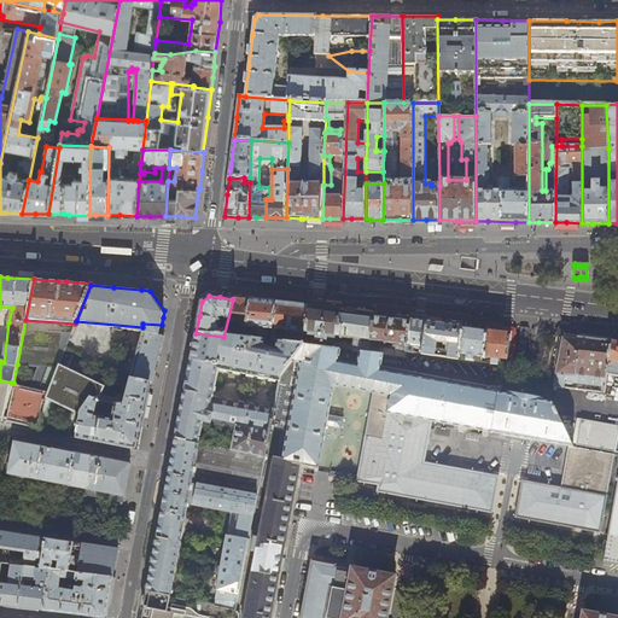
[(233,298),(233,299),(223,337),(245,339),(251,301),(244,299),(233,298)]
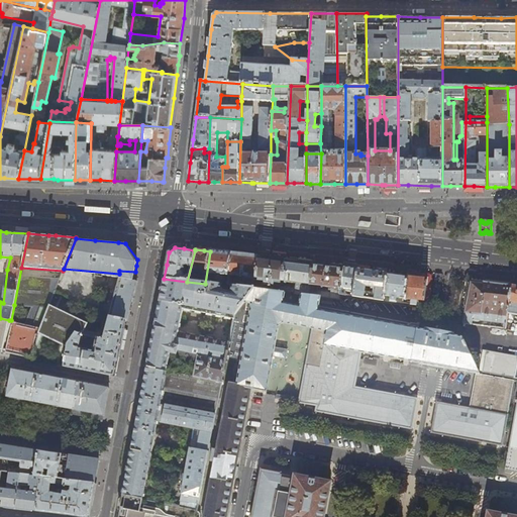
[(220,252),(210,251),(205,284),(226,286),(231,253),(221,252),(220,252)]
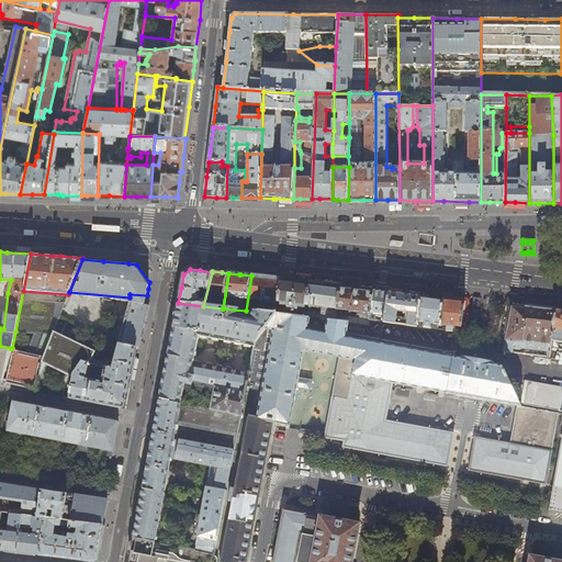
[(262,278),(251,276),(246,311),(263,313),(265,303),(269,278),(262,278)]
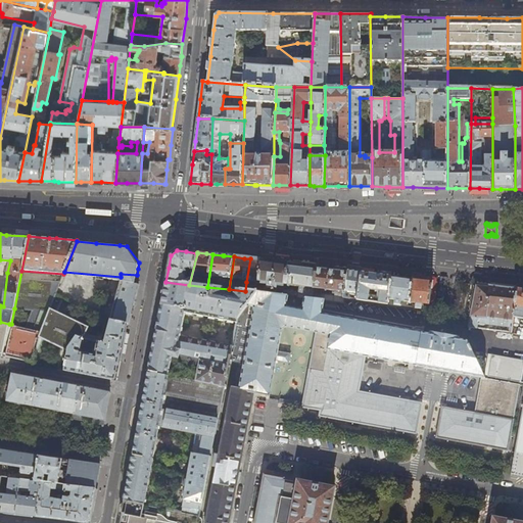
[(255,259),(250,258),(246,282),(257,283),(260,260),(255,259)]
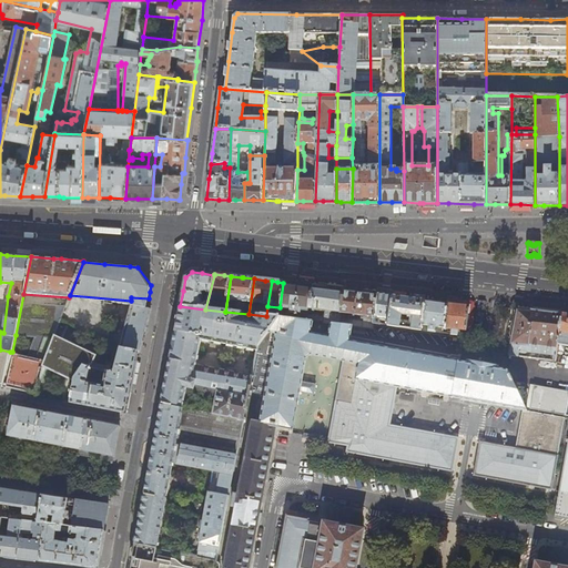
[(297,284),(283,283),(280,307),(279,317),(279,318),(280,318),(307,322),(308,310),(313,286),(298,284),(297,284)]
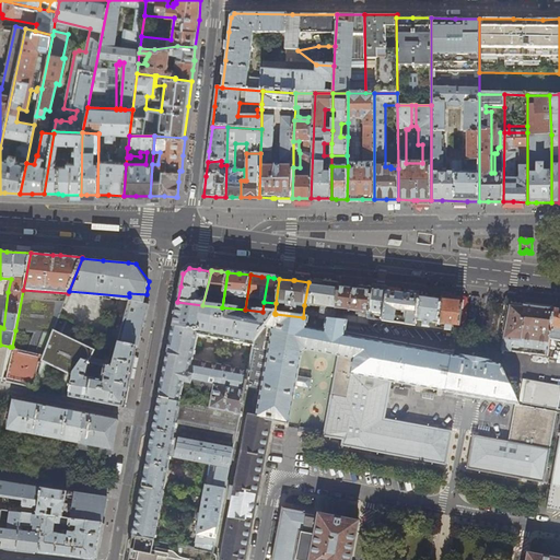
[(308,282),(304,305),(303,317),(310,317),(328,319),(335,321),(339,287),(325,284),(308,282)]
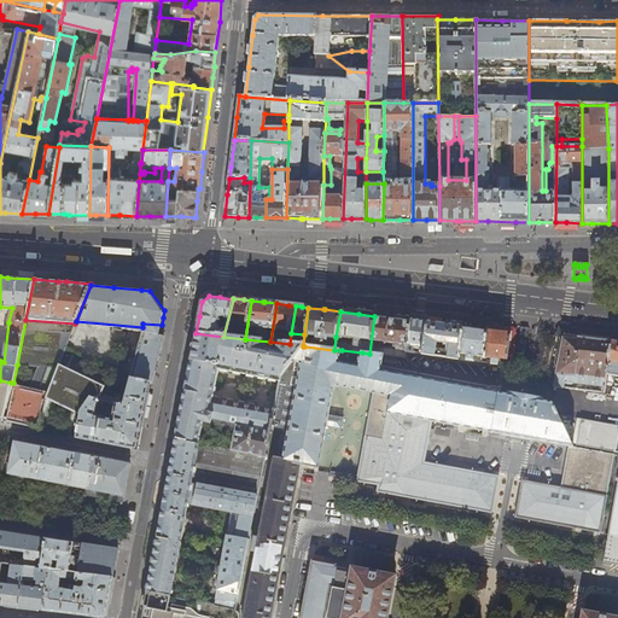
[(391,319),(389,319),(374,316),(369,354),(383,355),(406,357),(407,353),(410,321),(391,319)]
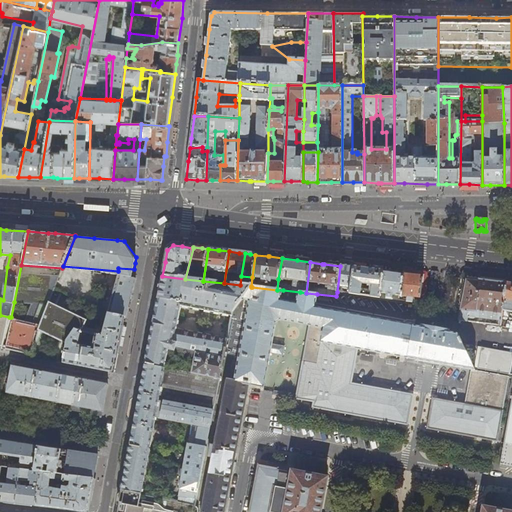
[(39,330),(67,344),(74,330),(80,332),(84,332),(103,337),(105,330),(49,301),(62,268),(21,265),(14,302),(31,303),(24,320),(11,317),(9,317),(2,349),(13,351),(33,356),(39,330)]
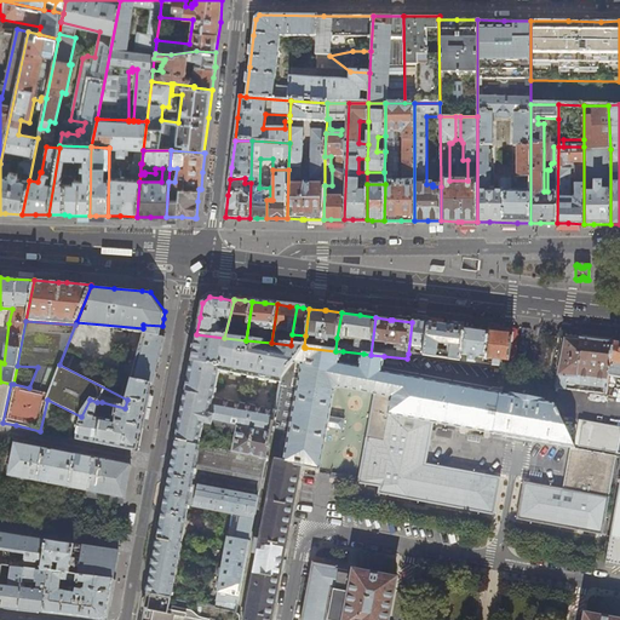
[(412,321),(412,322),(408,354),(424,356),(429,323),(420,322),(412,321)]
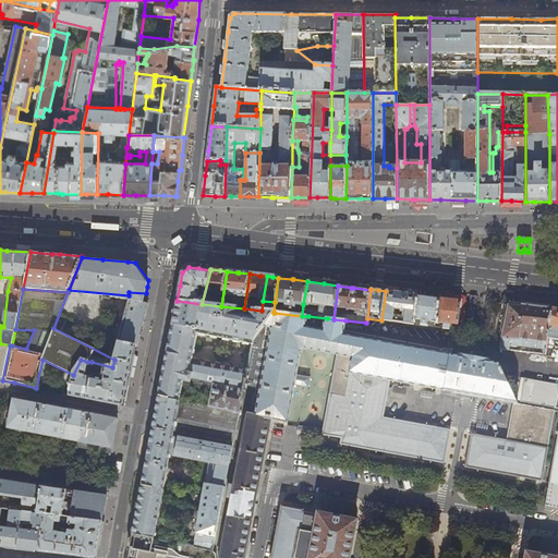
[(417,295),(405,293),(402,293),(386,291),(381,320),(413,325),(417,295)]
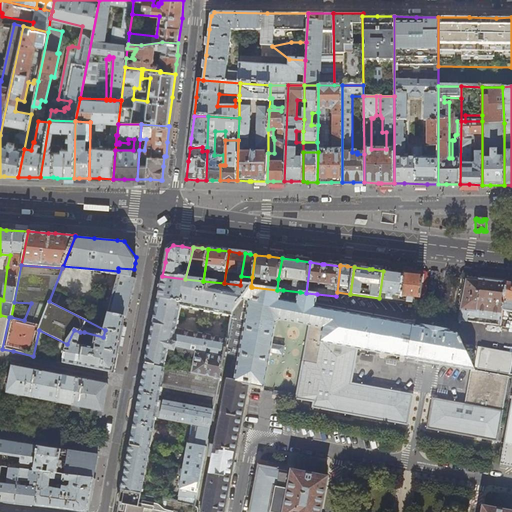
[(134,269),(118,268),(118,271),(116,291),(109,314),(124,317),(125,317),(133,290),(136,279),(132,278),(134,269)]
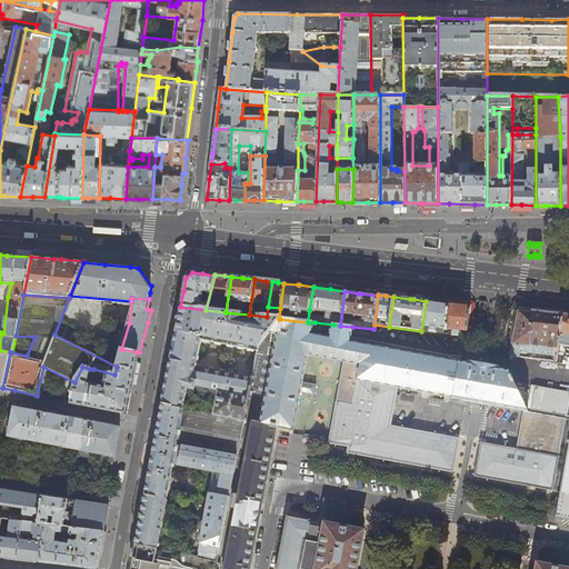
[(437,302),(426,301),(421,331),(442,333),(448,303),(437,302)]
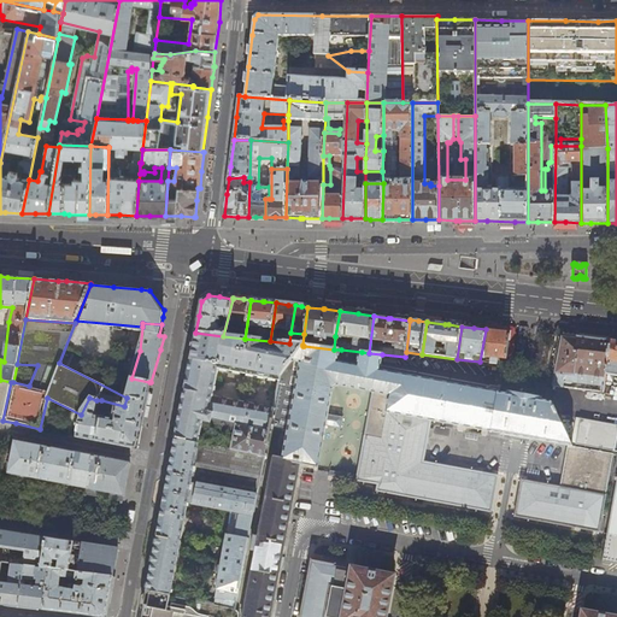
[(486,329),(480,362),(504,365),(510,333),(510,331),(498,330),(486,329)]
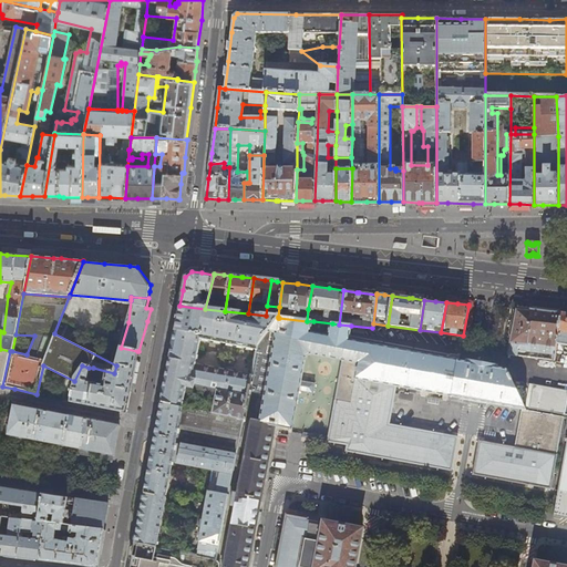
[(216,560),(247,395),(251,375),(195,364),(200,339),(256,350),(257,347),(268,331),(279,318),(278,318),(278,317),(279,307),(267,306),(266,316),(248,313),(225,311),(205,309),(179,306),(178,315),(175,328),(171,351),(161,403),(152,455),(151,456),(142,502),(134,543),(156,547),(173,463),(213,471),(196,556),(216,560)]
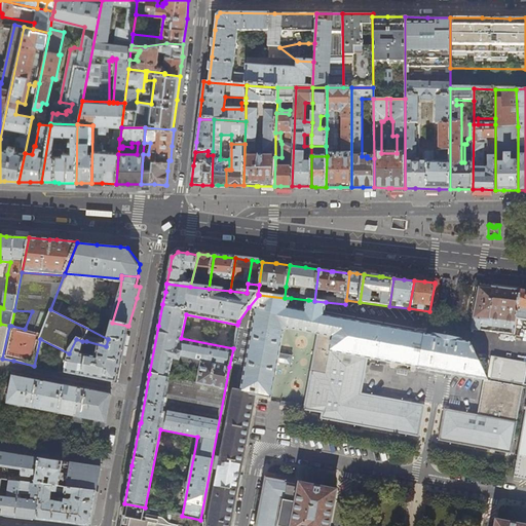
[(514,334),(516,318),(520,291),(492,287),(492,289),(480,288),(473,324),(472,330),(473,330),(480,331),(481,326),(486,327),(487,327),(488,326),(497,327),(498,328),(498,327),(503,327),(503,328),(504,328),(505,328),(511,328),(510,334),(514,334)]
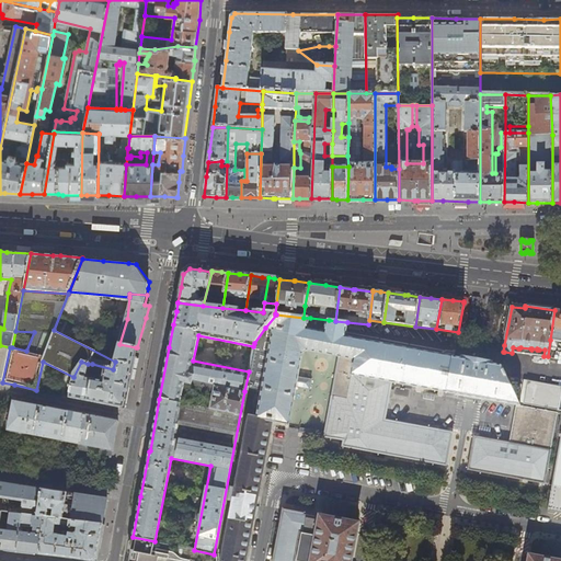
[(560,310),(554,310),(550,340),(560,341),(560,310)]
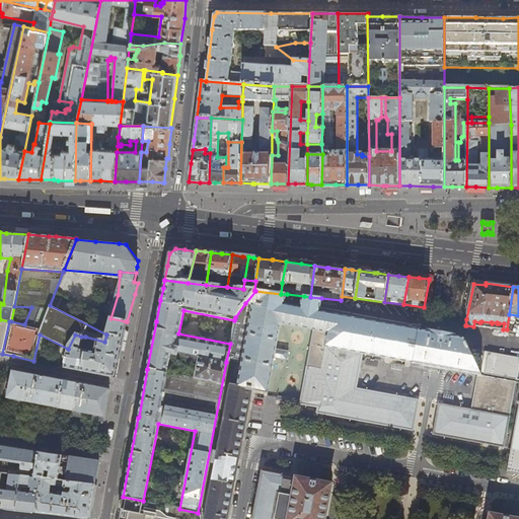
[(255,291),(245,303),(254,305),(249,325),(234,322),(230,344),(226,362),(241,365),(237,387),(231,386),(218,452),(214,451),(212,463),(216,464),(205,518),(227,518),(252,390),(269,393),(281,327),(285,324),(314,330),(300,404),(317,409),(317,414),(413,432),(419,400),(356,388),(363,354),(422,365),(428,366),(435,368),(442,369),(448,370),(448,369),(477,375),(470,410),(438,403),(432,435),(503,448),(514,381),(482,375),(479,375),(478,372),(463,339),(451,337),(448,336),(441,335),(434,334),(430,332),(428,332),(420,330),(319,312),(321,298),(310,297),(304,296),(301,308),(285,305),(287,294),(281,294),(255,291)]
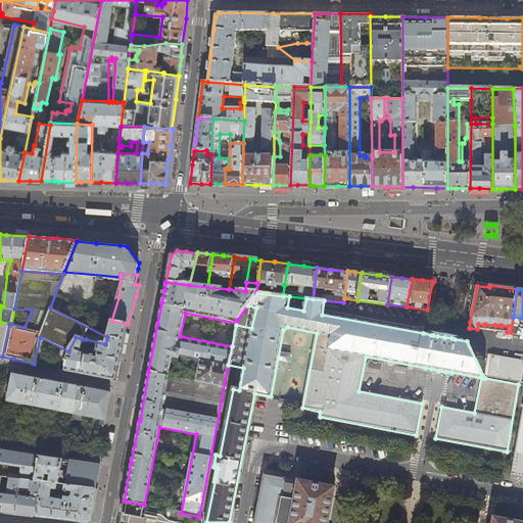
[(125,333),(127,324),(111,321),(107,337),(105,344),(86,339),(85,344),(96,346),(96,349),(92,348),(91,354),(79,351),(82,339),(76,337),(68,351),(63,371),(115,381),(116,378),(121,354),(124,339),(125,333)]
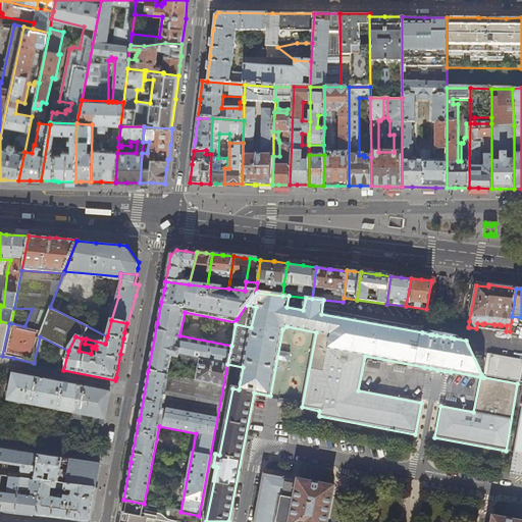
[(0,355),(2,356),(9,323),(0,321),(0,355)]
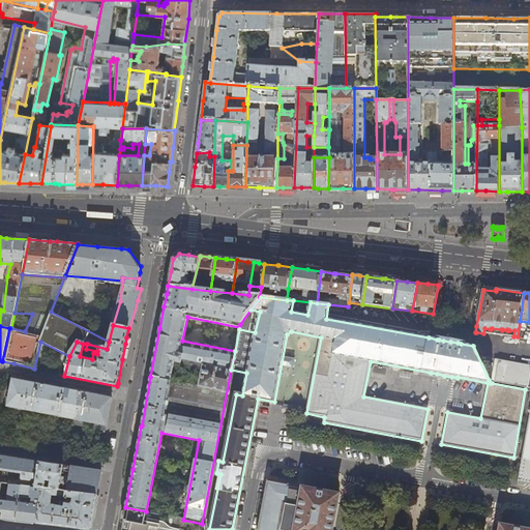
[(529,364),(493,358),(489,380),(490,383),(492,383),(492,381),(525,387),(529,364)]
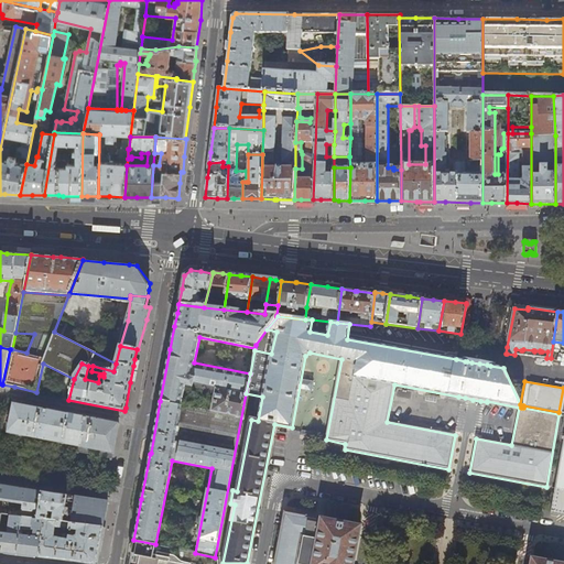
[(115,443),(119,424),(115,423),(101,421),(71,414),(38,408),(23,405),(13,403),(8,433),(112,454),(115,443)]
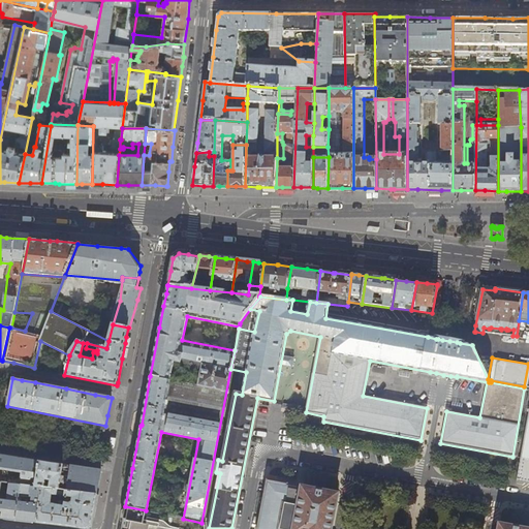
[(528,397),(516,481),(528,484),(528,397)]
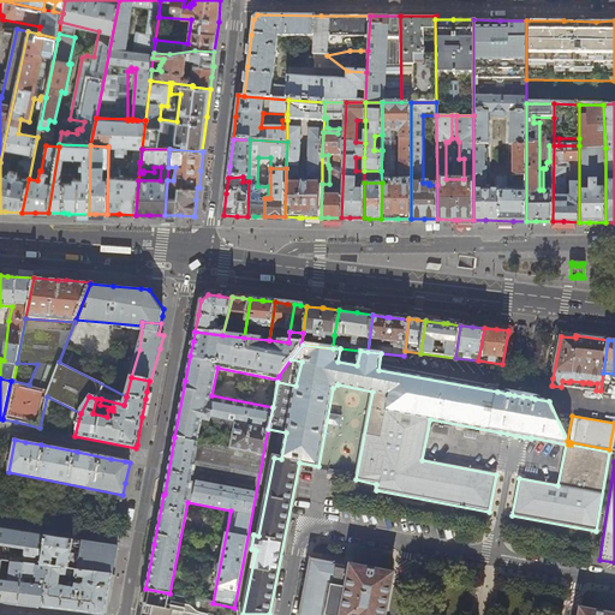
[(41,566),(46,536),(11,530),(0,529),(0,561),(12,562),(24,565),(41,566)]
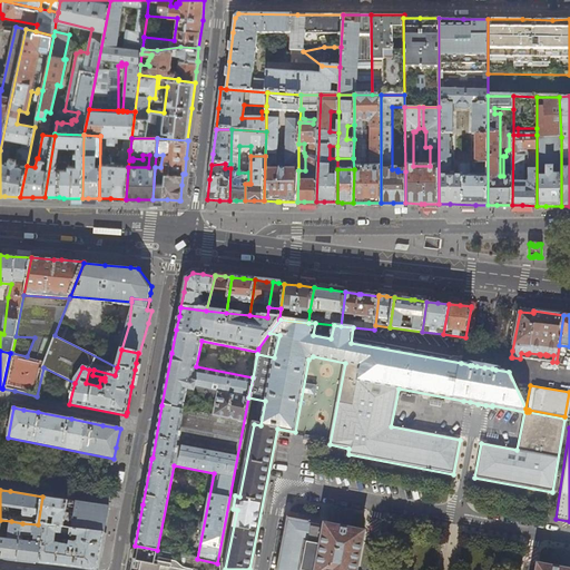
[(62,528),(67,500),(52,498),(42,497),(38,524),(45,526),(47,526),(48,521),(51,521),(51,519),(55,520),(53,527),(62,528)]
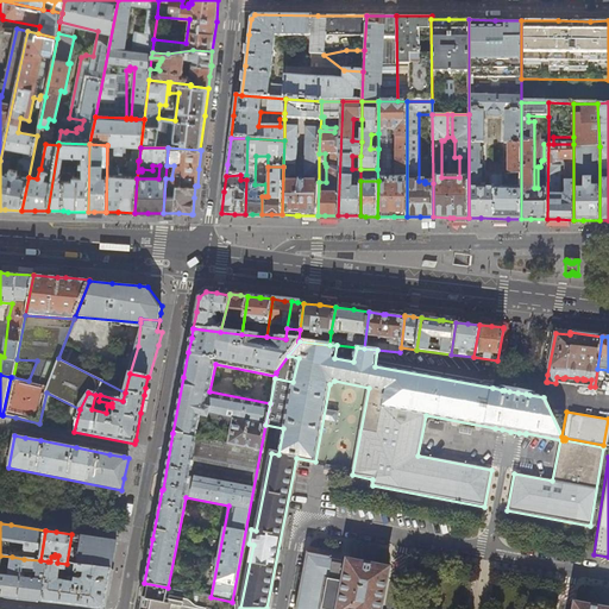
[(117,541),(80,535),(77,552),(73,552),(71,565),(111,570),(117,541)]
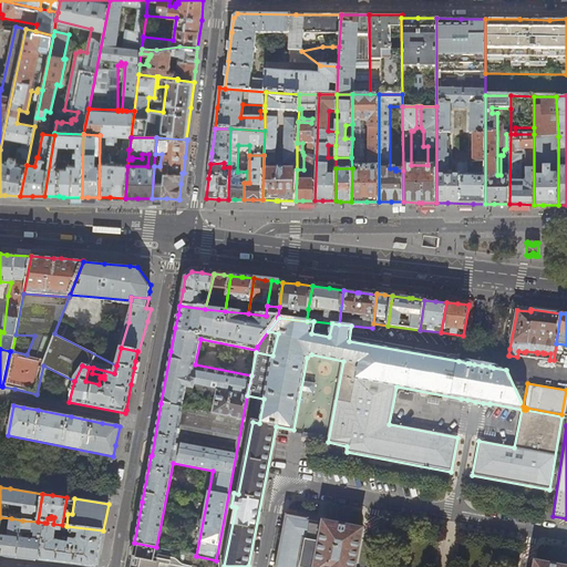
[(359,566),(368,525),(288,509),(277,566),(566,566),(566,564),(550,560),(531,557),(528,566),(359,566)]
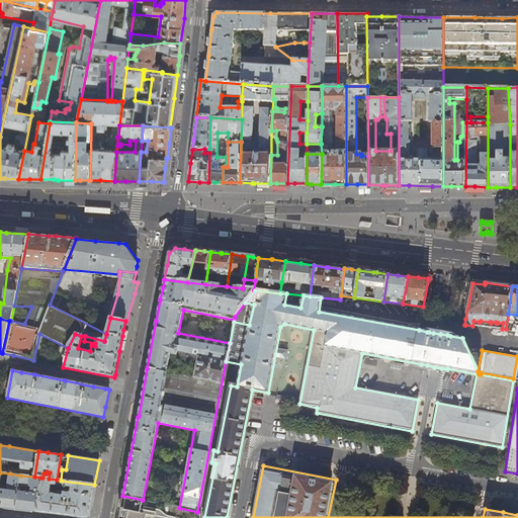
[(0,476),(0,472),(0,508),(8,509),(15,510),(20,476),(10,473),(8,491),(0,489),(0,476)]
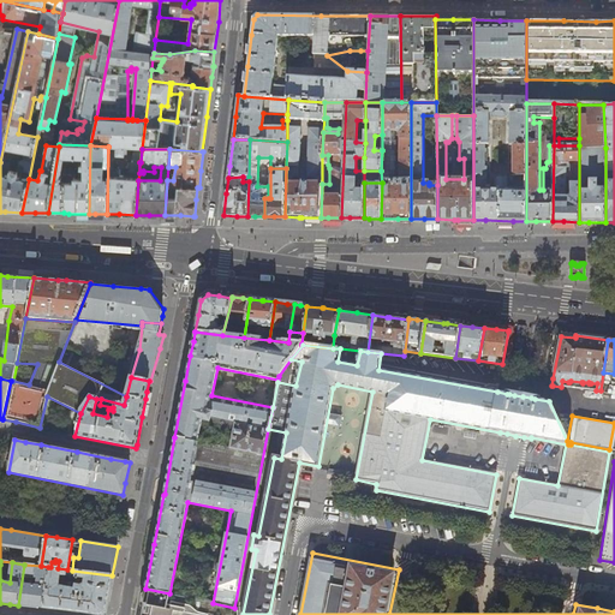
[(48,567),(41,566),(24,565),(18,605),(28,607),(42,608),(48,567)]
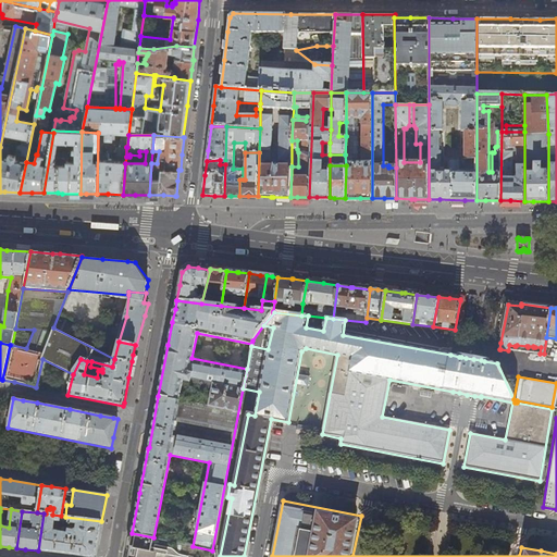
[(61,516),(52,515),(46,514),(44,514),(38,551),(63,554),(82,556),(86,556),(90,556),(95,554),(98,542),(101,521),(65,517),(61,516)]
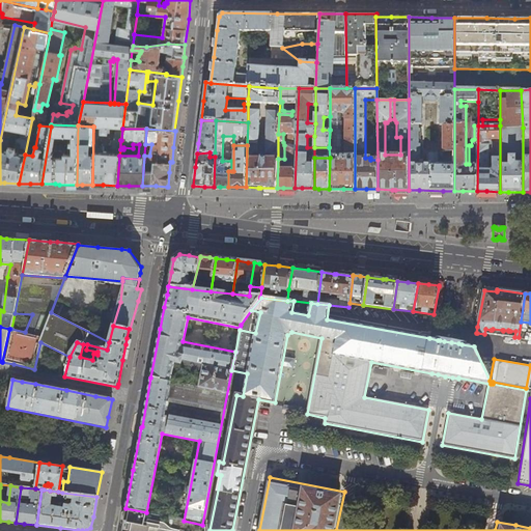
[(206,530),(202,529),(202,525),(184,521),(146,512),(126,508),(122,525),(120,530),(206,530)]
